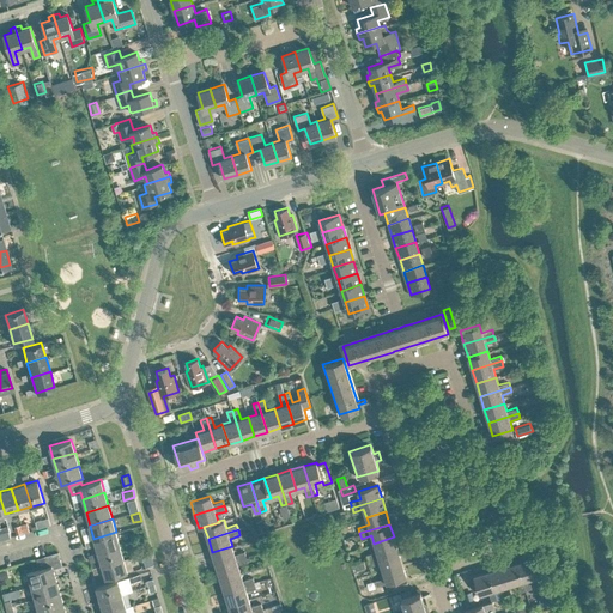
[(98,552),(120,545),(116,532),(93,539),(98,552)]
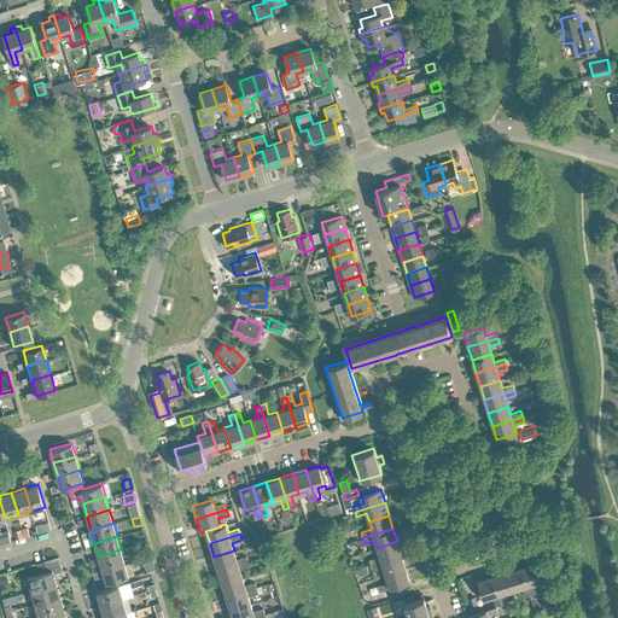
[(371,564),(401,554),(397,541),(377,548),(379,555),(369,559),(371,564)]
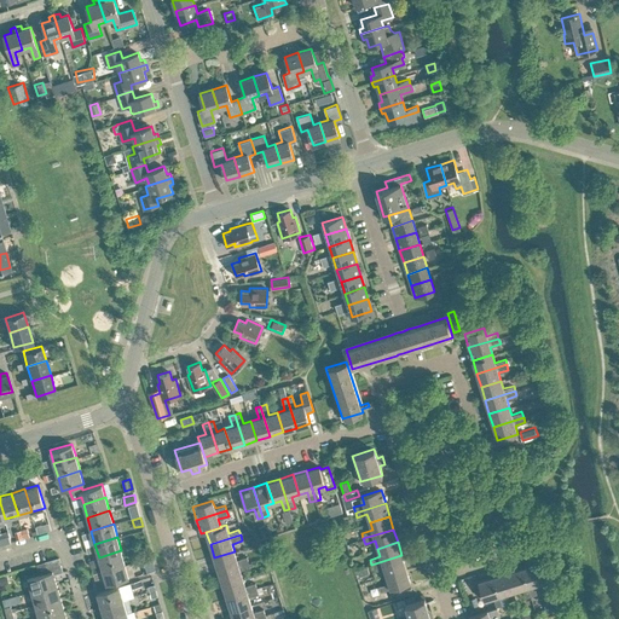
[(103,571),(125,563),(121,550),(99,557),(90,560),(92,567),(100,565),(103,571)]
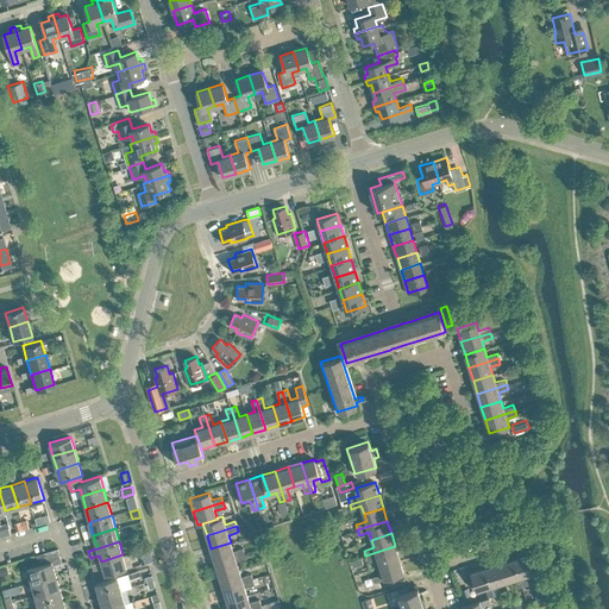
[(215,562),(245,552),(243,547),(233,550),(231,542),(211,548),(215,562)]
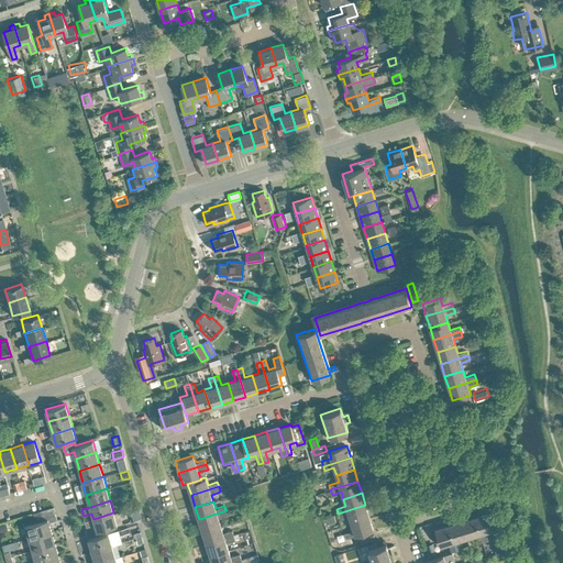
[(351,523),(370,517),(365,505),(338,514),(340,519),(349,516),(351,523)]
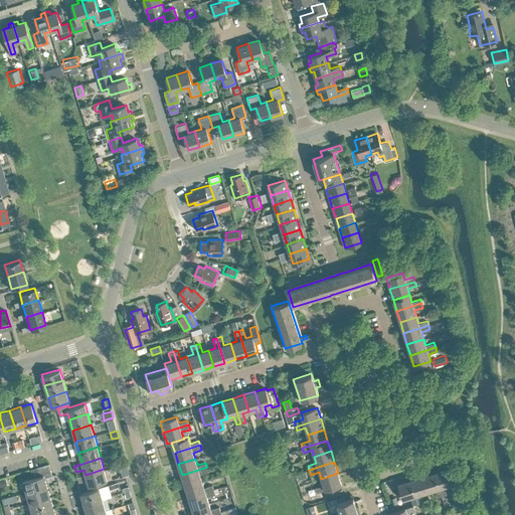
[(26,492),(47,486),(44,477),(52,475),(48,463),(37,467),(39,476),(23,481),(26,492)]
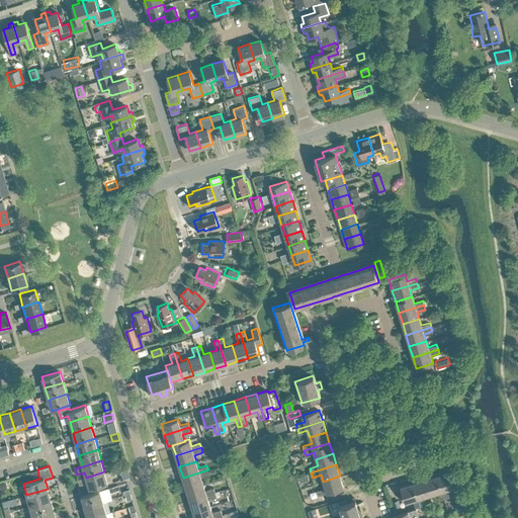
[(120,479),(131,476),(127,468),(118,471),(120,479)]
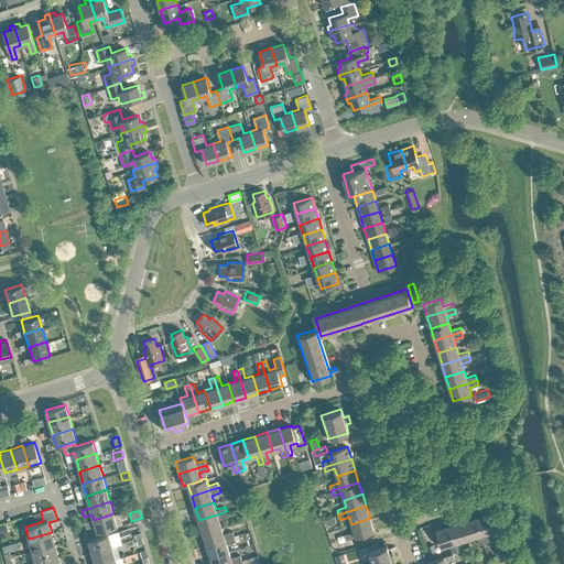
[(203,532),(220,527),(218,519),(228,517),(227,511),(199,520),(203,532)]
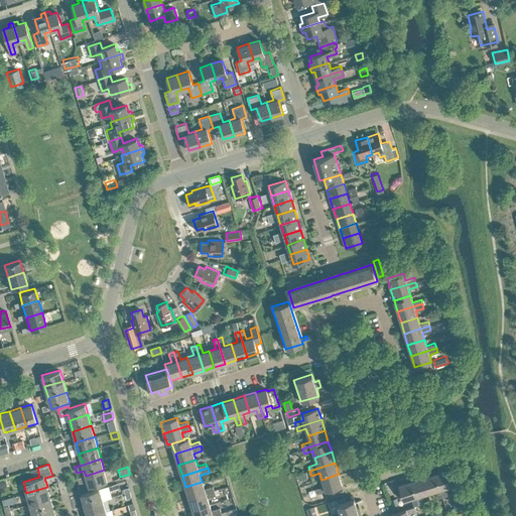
[(435,473),(442,497),(446,495),(444,487),(453,485),(447,469),(435,473)]
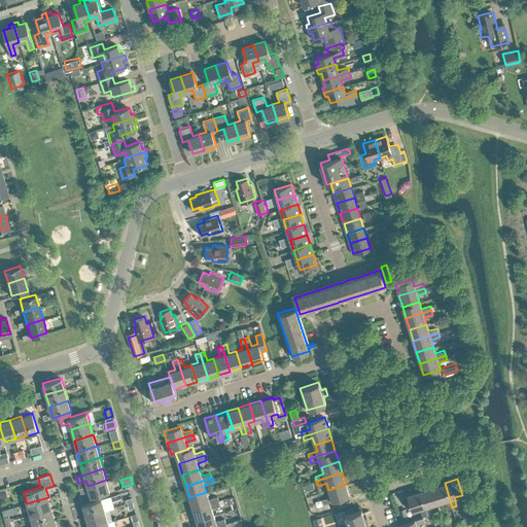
[(106,480),(88,486),(91,497),(109,491),(106,480)]
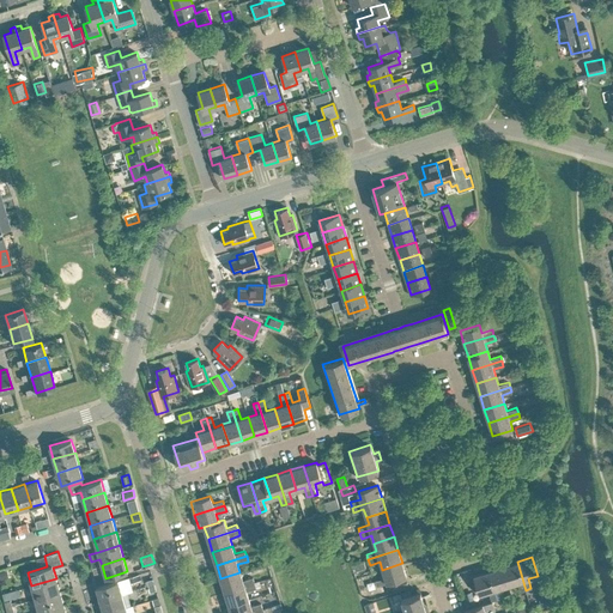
[(353,563),(356,570),(365,568),(363,560),(353,563)]
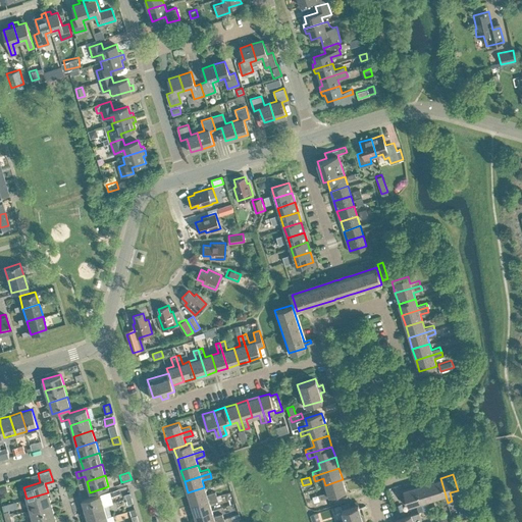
[(444,504),(448,503),(440,478),(428,482),(432,498),(440,496),(444,504)]
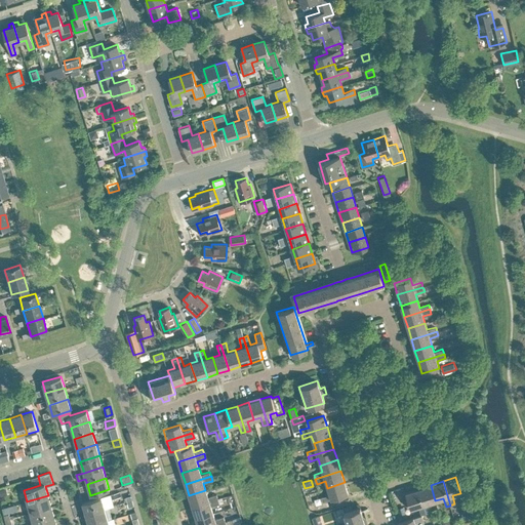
[(345,482),(327,488),(329,494),(321,497),(322,501),(331,498),(331,499),(348,493),(345,482)]
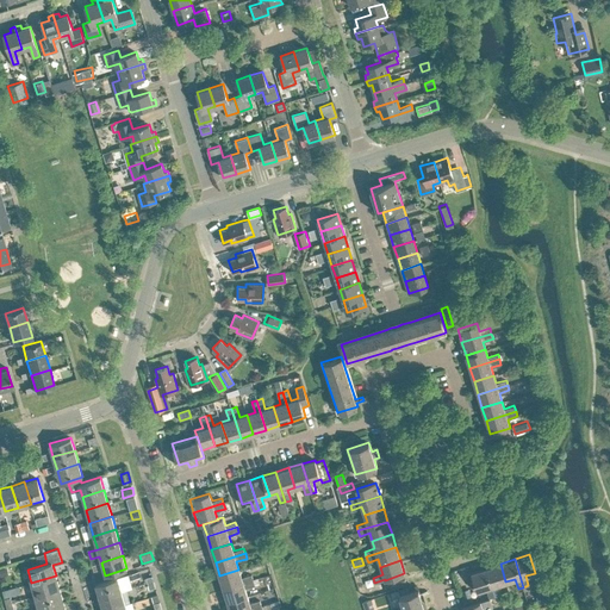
[(497,585),(505,582),(500,564),(486,567),(495,596),(499,595),(497,585)]
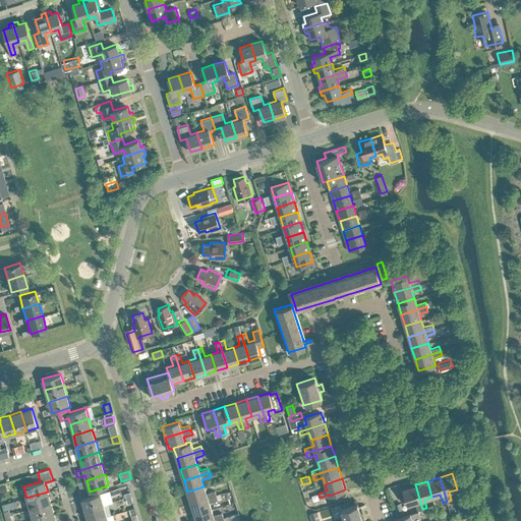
[(418,510),(422,509),(415,484),(402,488),(407,505),(415,502),(418,510)]
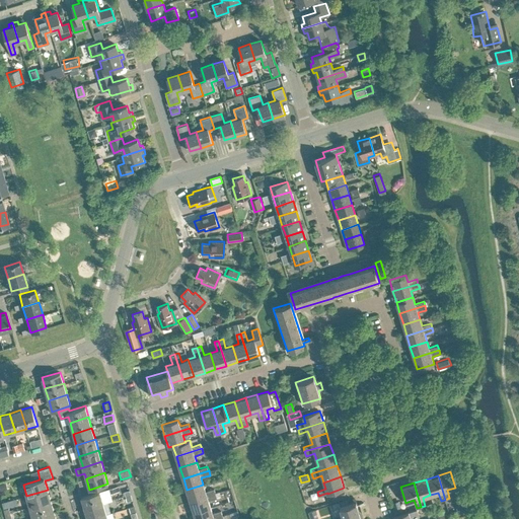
[(190,501),(215,493),(214,489),(206,491),(203,485),(187,490),(190,501)]
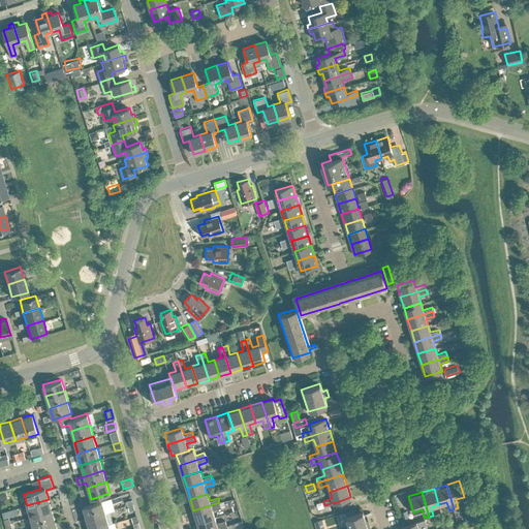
[(30,517),(52,510),(49,499),(27,505),(30,517)]
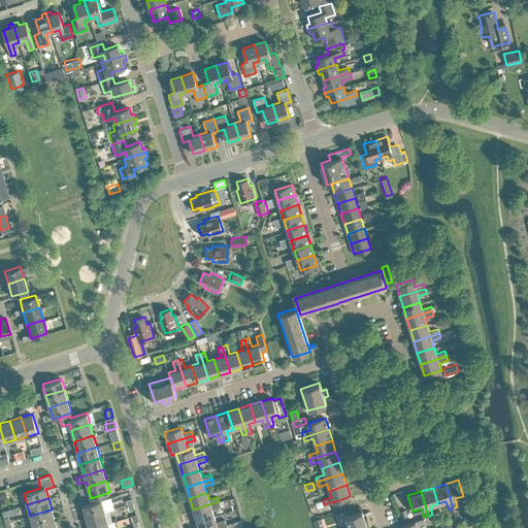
[(86,517),(109,509),(107,504),(103,505),(102,499),(83,505),(86,517)]
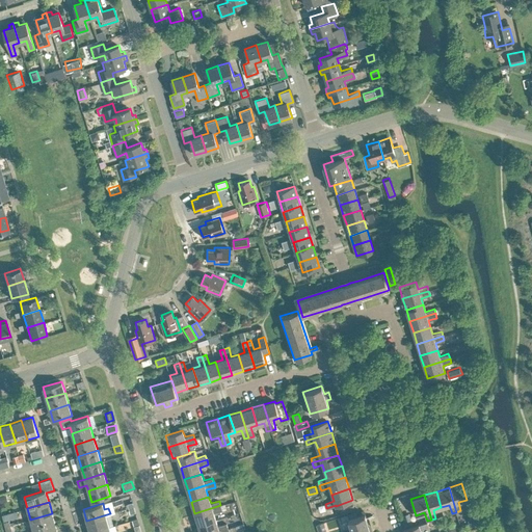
[(198,525),(215,520),(213,512),(222,509),(220,505),(194,513),(198,525)]
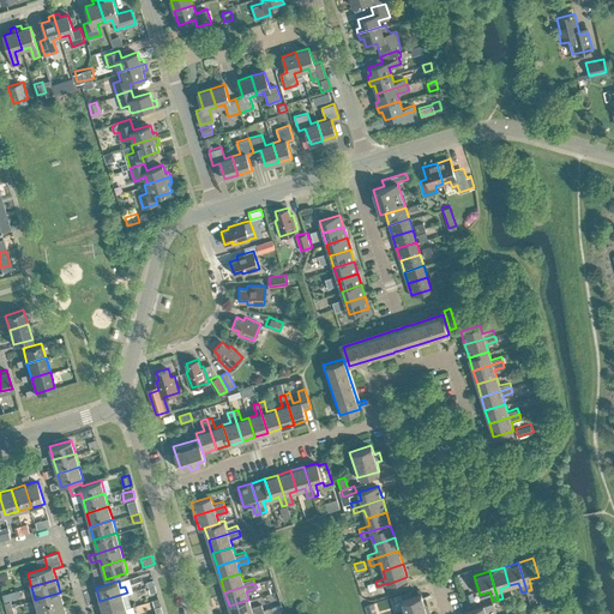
[(405,608),(396,611),(396,613),(427,613),(423,599),(432,596),(431,594),(422,596),(421,593),(411,596),(410,590),(401,594),(405,608)]
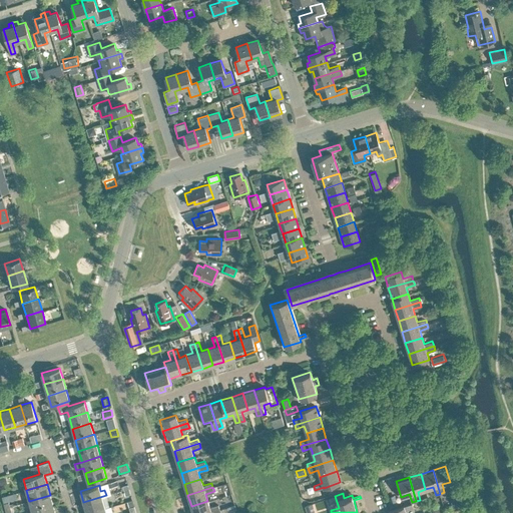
[(391,506),(399,504),(395,494),(388,496),(391,506)]
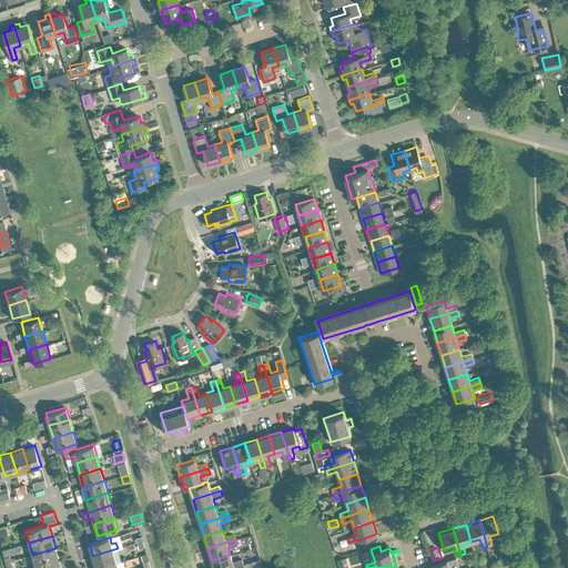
[(36,567),(59,560),(56,548),(32,555),(36,567)]
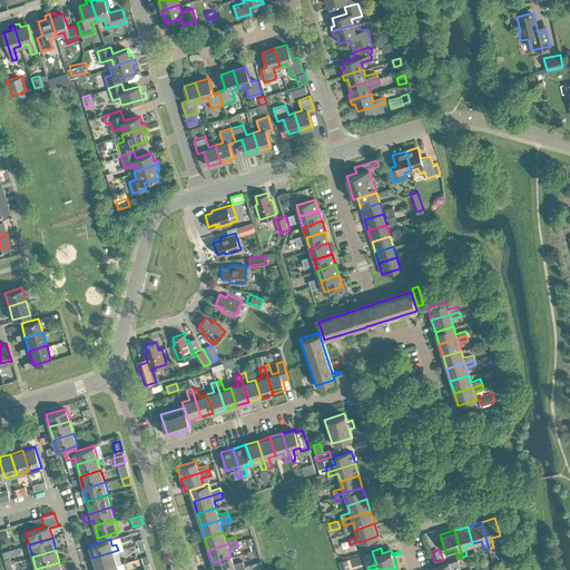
[(96,569),(121,562),(118,550),(92,558),(96,569)]
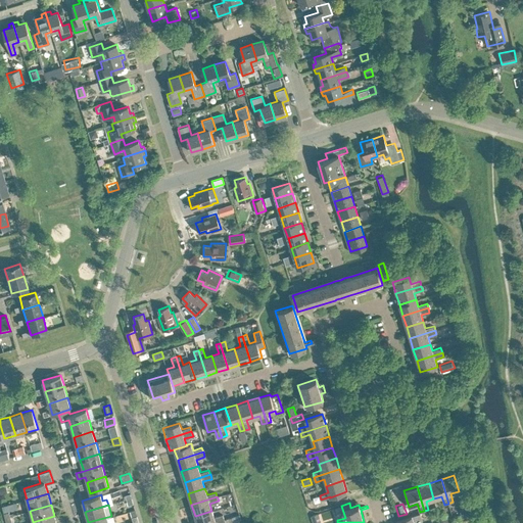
[(459,508),(462,517),(469,514),(467,506),(459,508)]
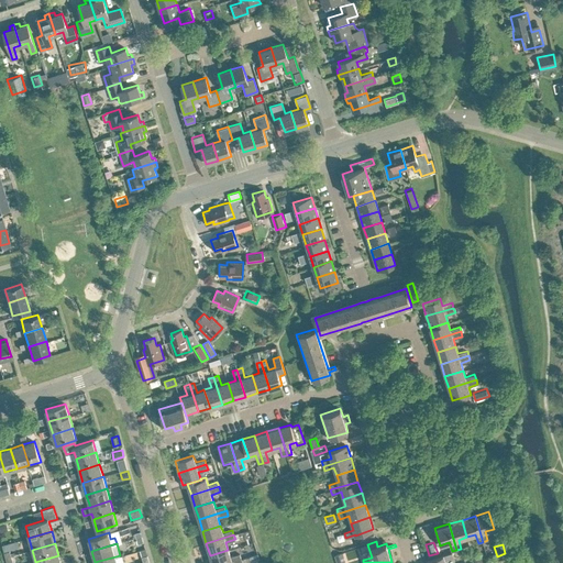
[(212,562),(225,562),(241,559),(240,553),(230,556),(228,550),(210,555),(212,562)]
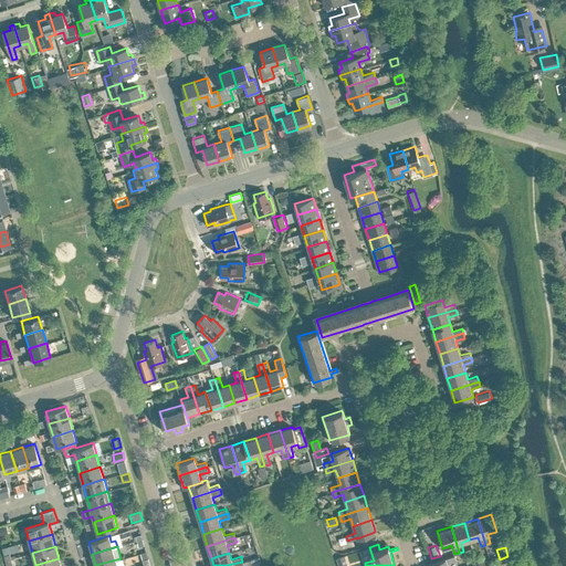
[(338,565),(347,565),(345,555),(336,558),(338,565)]
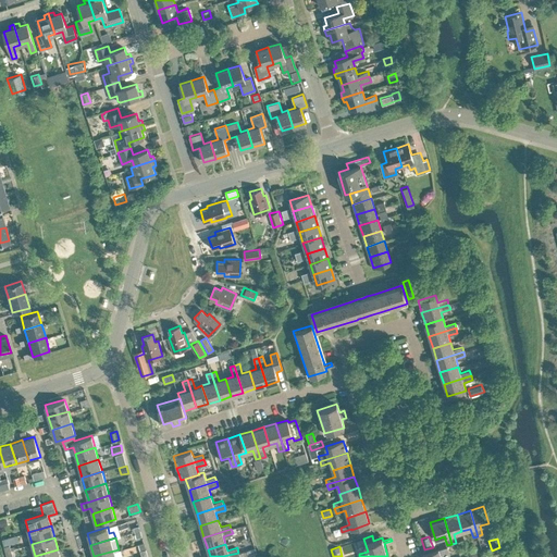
[(441,556),(440,554),(448,551),(447,546),(421,554),(422,556),(441,556)]
